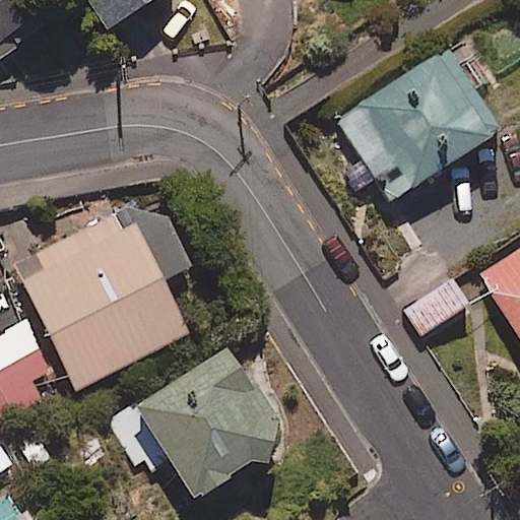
[(38,7),(33,0),(0,0),(0,49),(42,21),(35,11),(38,7)]
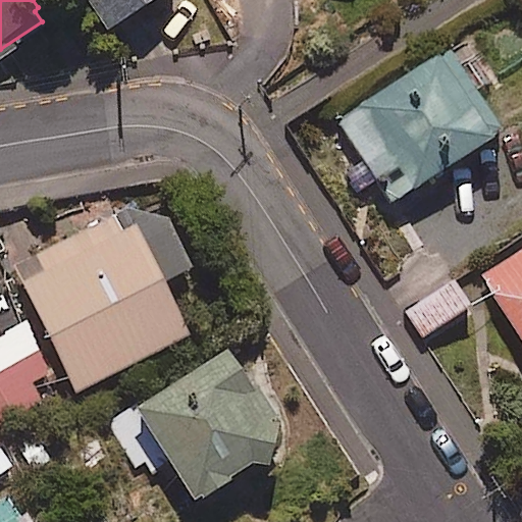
[(147,0),(87,0),(105,28),(147,0)]
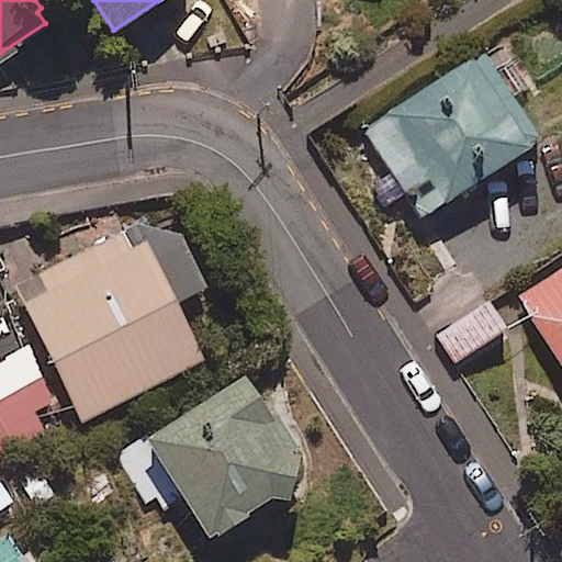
[(481,48),(359,130),(418,217),(540,136),(481,48)]
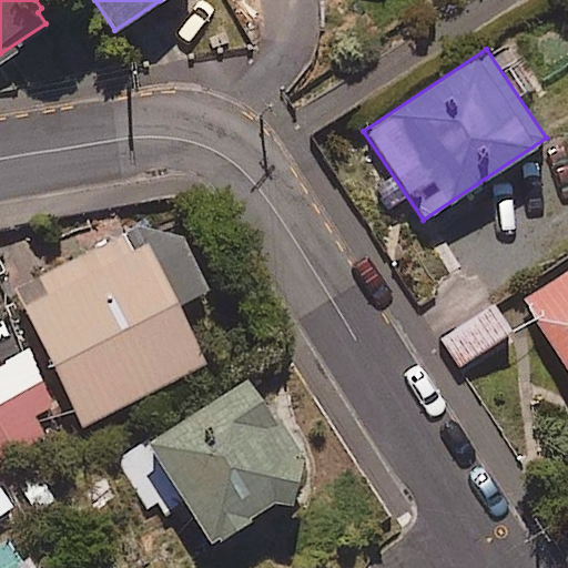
[(138,223),(13,287),(84,425),(208,363),(176,303),(208,287),(181,235),(138,223)]
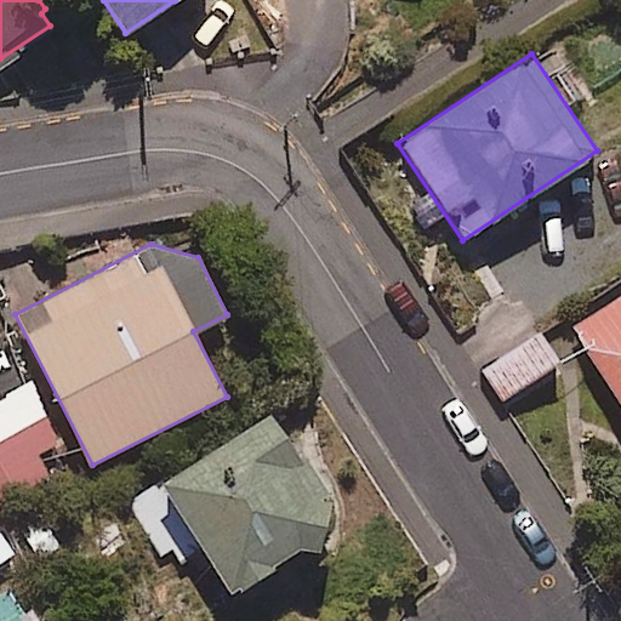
[(620,294),(568,328),(620,411),(620,294)]
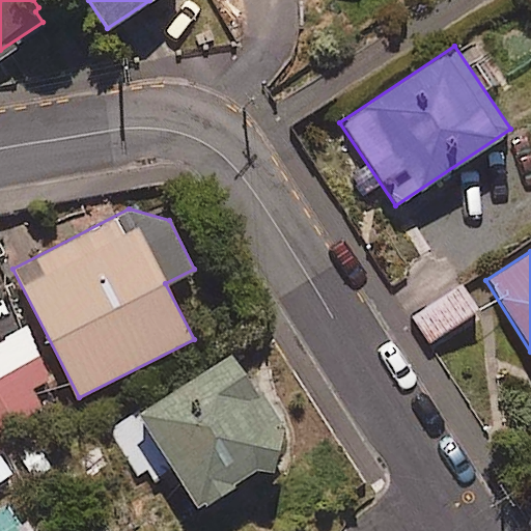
[(480,309),(460,282),(410,316),(429,344),(480,309)]
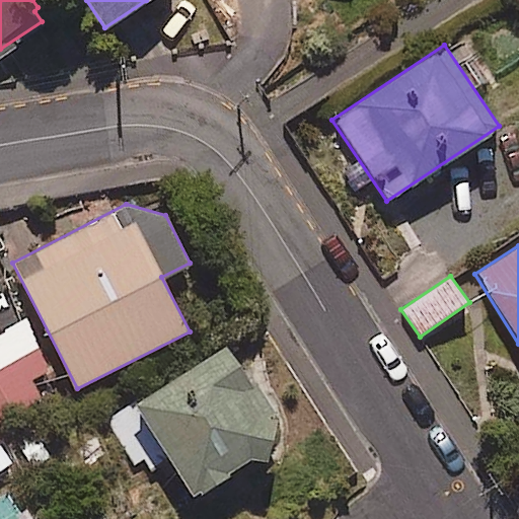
[(0,422),(42,397),(1,329),(0,330),(0,422)]
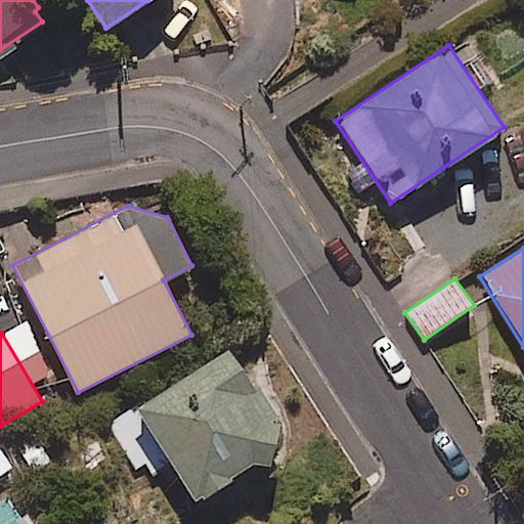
[(251,386),(225,347),(134,407),(194,498),(251,462),(267,466),(276,422),(267,420),(277,413),(256,382),(251,386)]
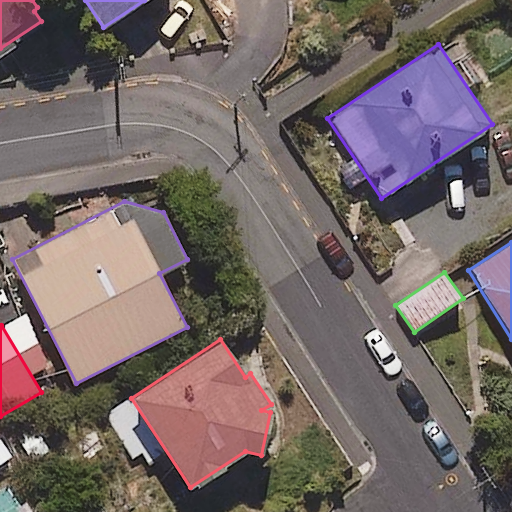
[(34,511),(27,500),(8,511),(34,511)]
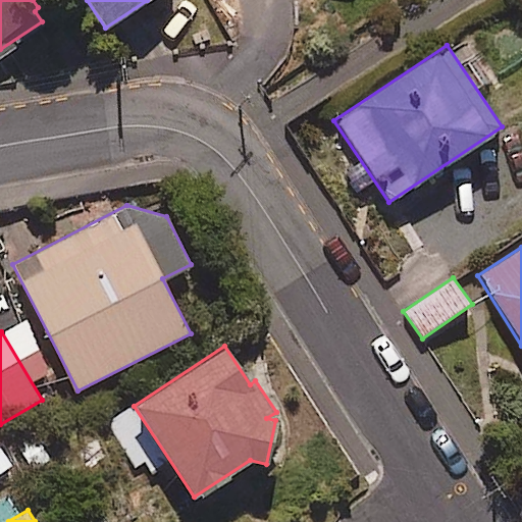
All buildings are outlined.
